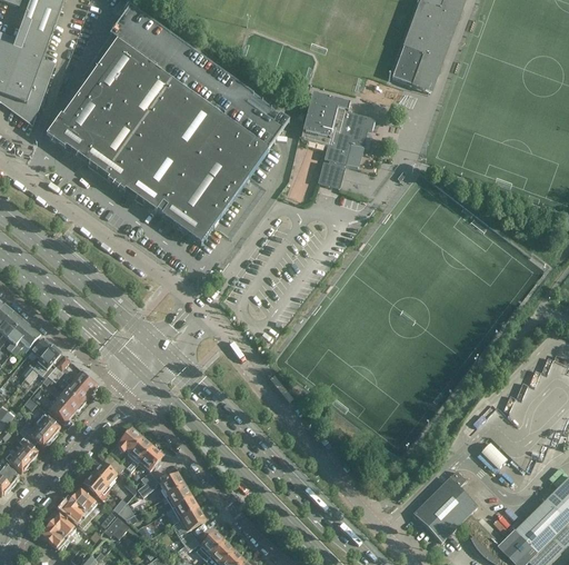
[(0,30),(0,98),(31,119),(52,61),(42,58),(65,0),(30,0),(17,37),(0,30)]
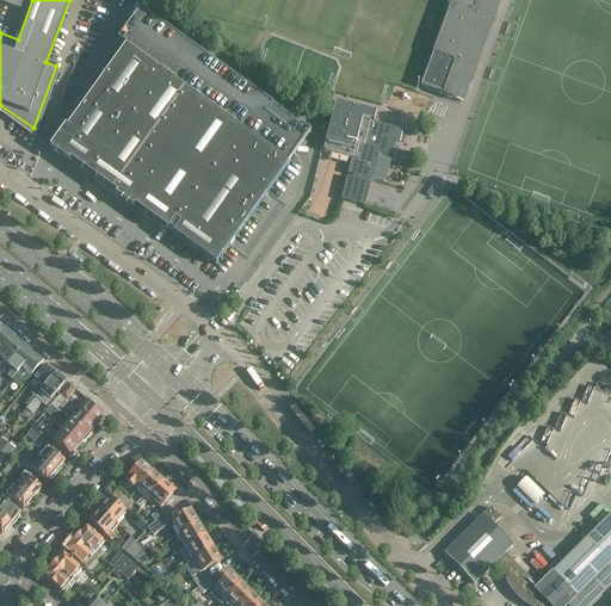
[(452,0),(452,2),(449,8),(443,26),(437,43),(434,50),(423,82),(444,91),(443,92),(463,99),(499,0),(452,0)]
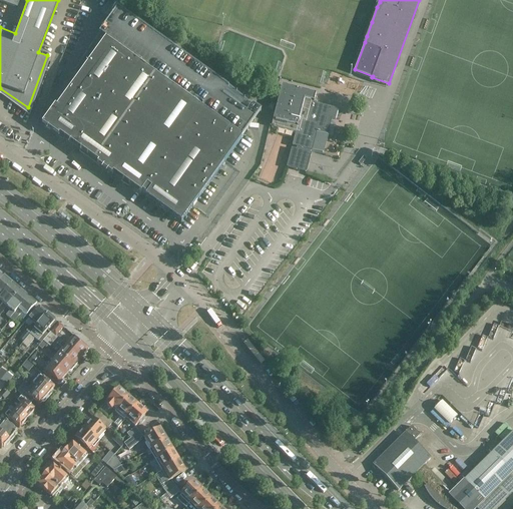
[(44,121),(60,132),(68,139),(148,28),(124,11),(44,121)]
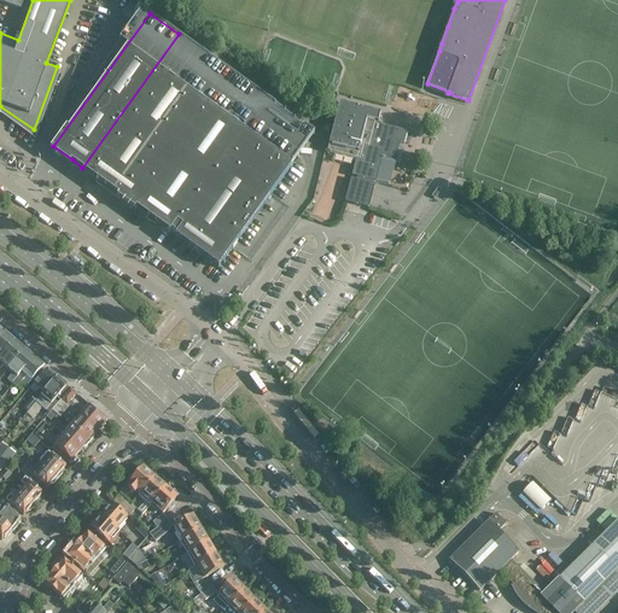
[(179,34),(82,168),(135,205),(232,73),(179,34)]
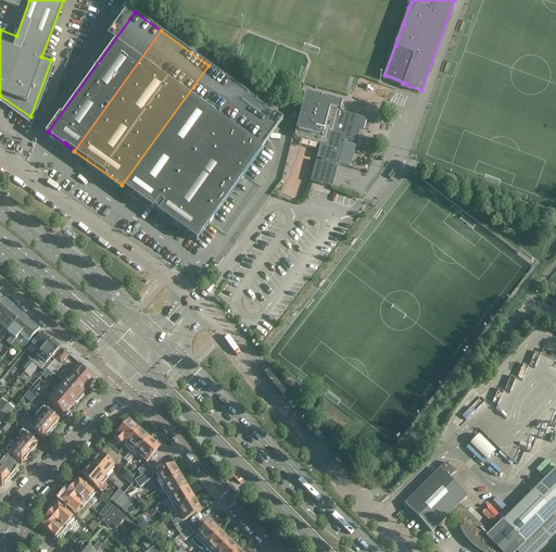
[(209,65),(122,185),(151,207),(152,207),(153,204),(218,115),(210,109),(229,80),(209,65)]
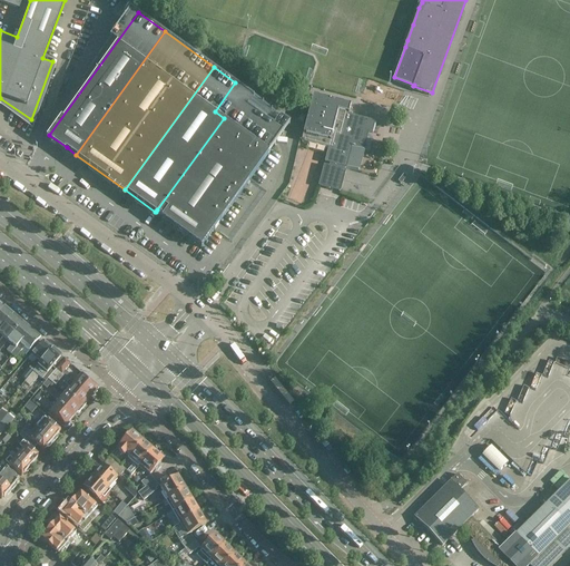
[(303,129),(302,138),(328,145),(325,159),(330,160),(345,165),(346,165),(346,164),(359,167),(364,148),(363,147),(366,135),(367,128),(372,129),(375,118),(349,110),(350,104),(351,103),(312,93),(310,99),(306,114),(303,129)]
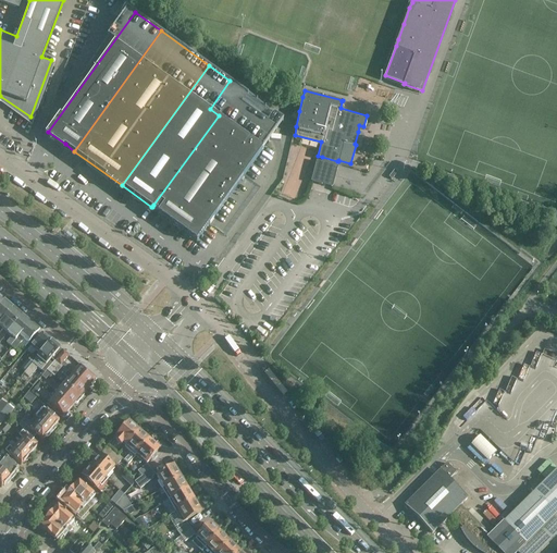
[(218,115),(153,205),(152,207),(153,208),(155,206),(159,209),(158,211),(197,240),(262,147),(218,115)]
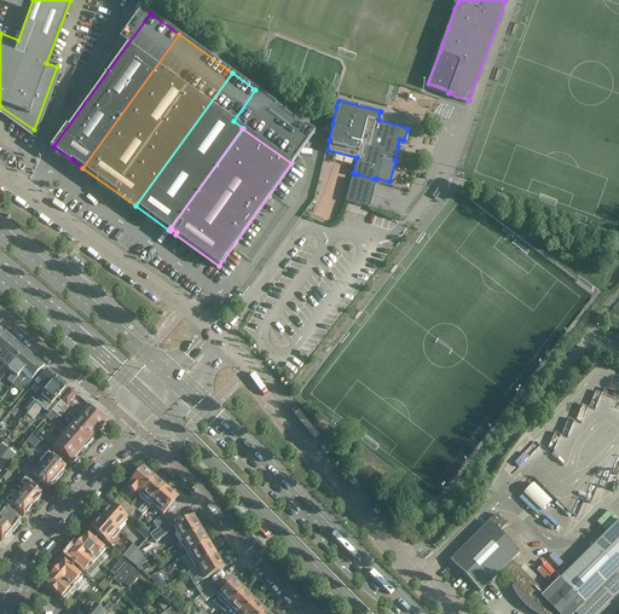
[(352,175),(346,200),(370,206),(376,183),(375,181),(375,179),(358,174),(357,177),(353,177),(352,175)]
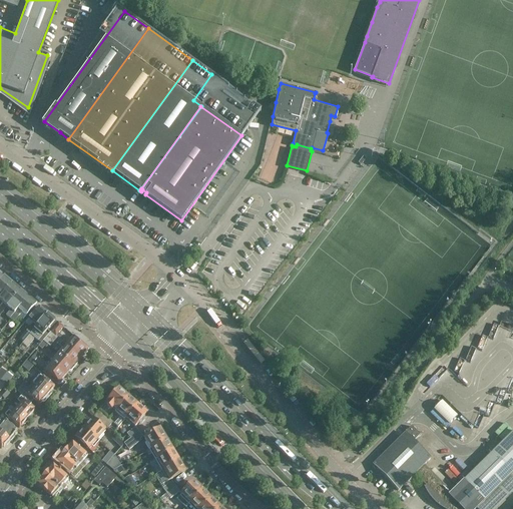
[(193,250),(190,247),(185,252),(187,255),(188,256),(193,250)]
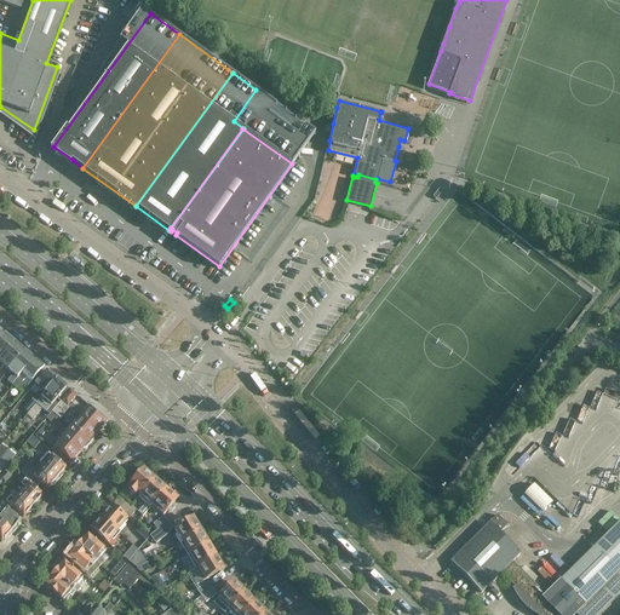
[(0,335),(0,355),(15,339),(5,331),(0,335)]
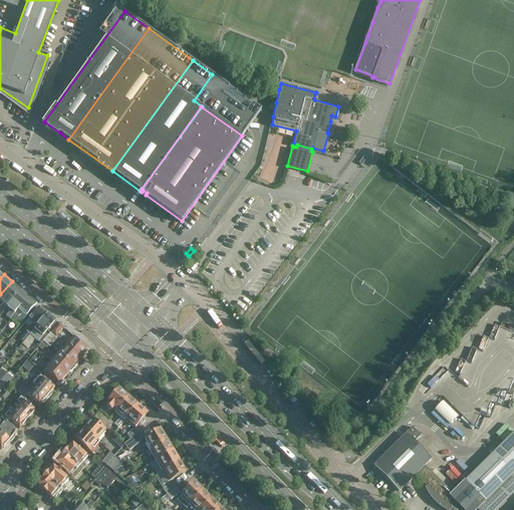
[(20,288),(12,281),(0,294),(0,303),(2,300),(6,304),(20,288)]
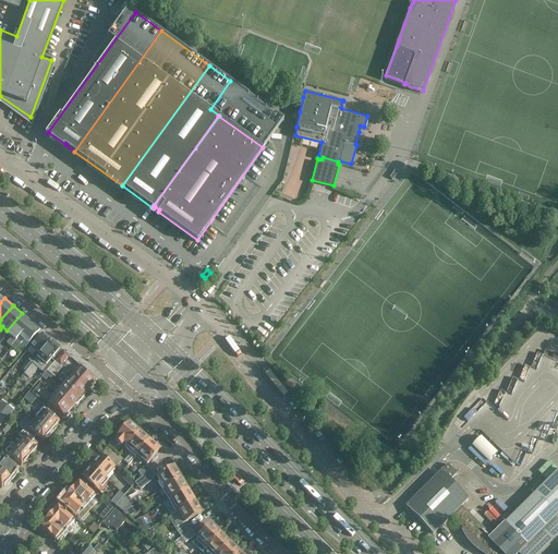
[(31,320),(22,313),(7,330),(8,332),(7,332),(10,335),(5,339),(12,345),(16,339),(15,338),(31,320)]
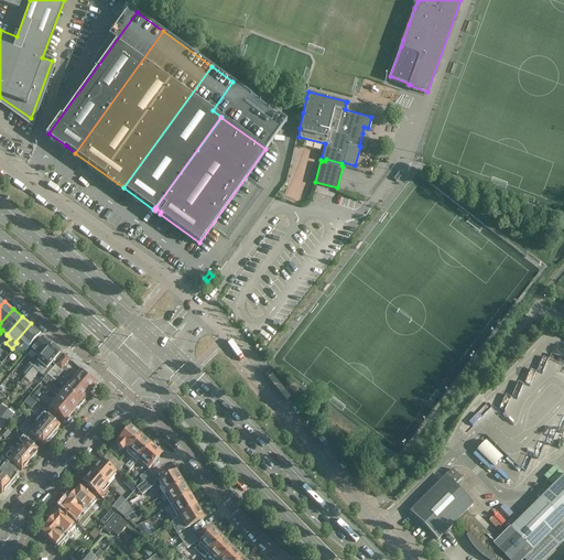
[(17,343),(12,348),(15,351),(20,344),(25,348),(40,331),(31,323),(15,342),(17,343)]
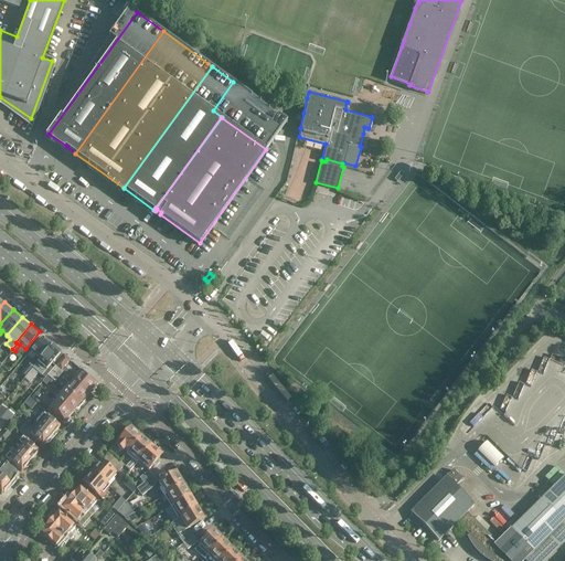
[(22,370),(25,373),(52,342),(43,335),(32,348),(36,351),(22,370)]
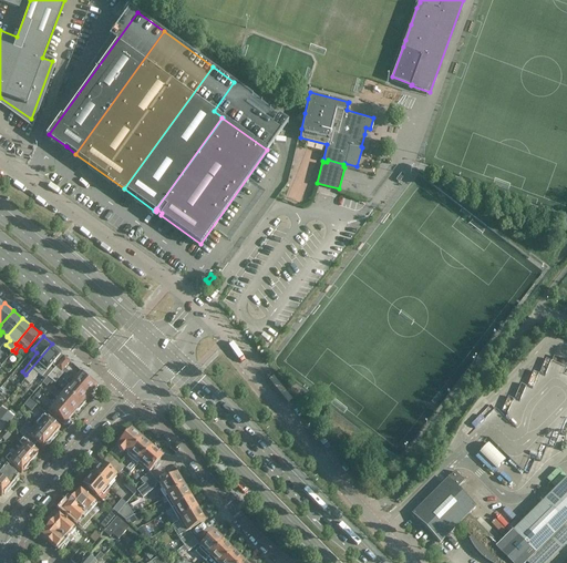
[(64,354),(52,344),(26,375),(27,375),(24,377),(30,381),(37,372),(35,372),(38,370),(42,374),(53,360),(57,362),(64,354)]
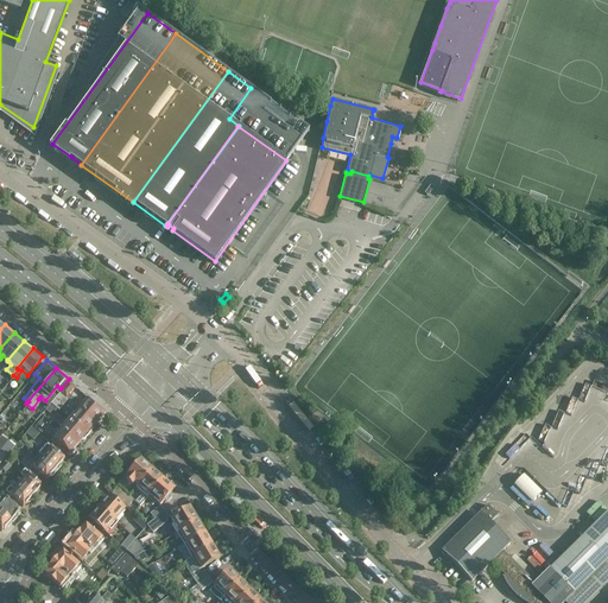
[(12,375),(6,370),(1,376),(7,381),(12,375)]
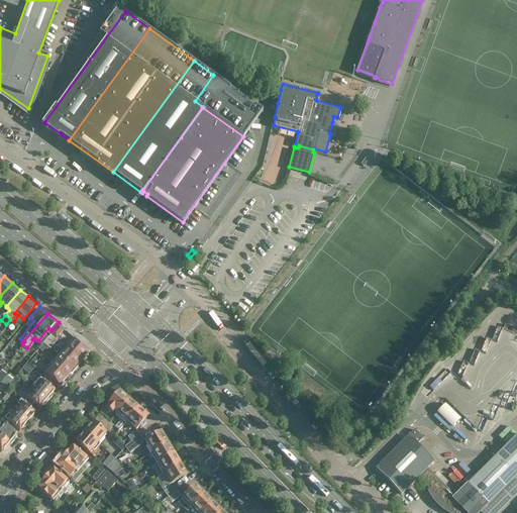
[(50,331),(43,340),(47,343),(50,346),(58,337),(57,336),(56,335),(59,332),(64,326),(59,322),(52,330),(50,331)]
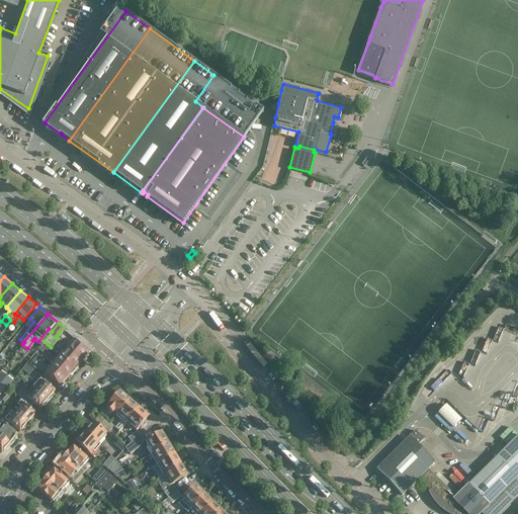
[(56,336),(57,337),(58,338),(62,342),(66,338),(59,333),(56,336)]
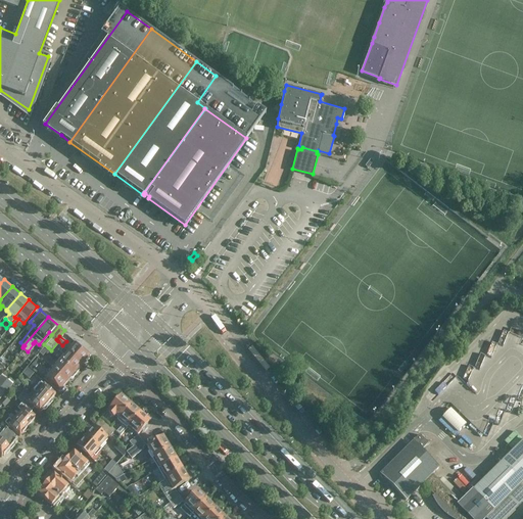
[(67,348),(67,349),(82,362),(90,352),(76,340),(67,348)]
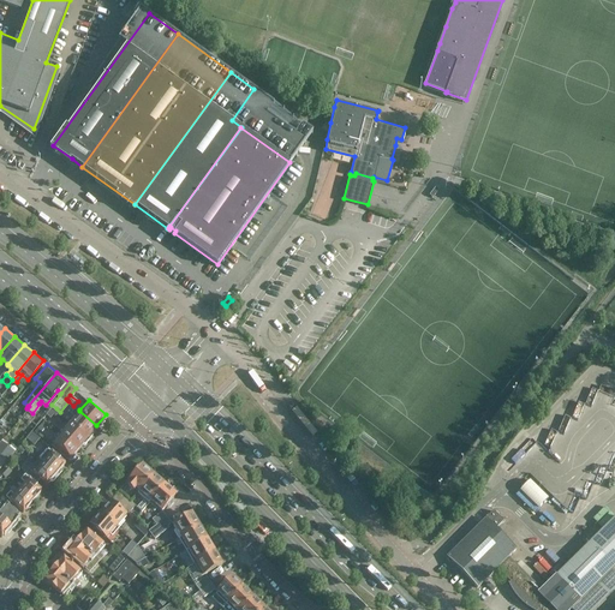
[(52,405),(46,411),(51,414),(57,408),(52,405)]
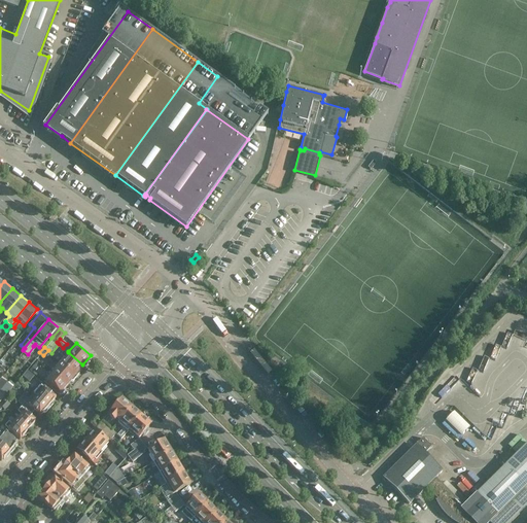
[(66,355),(61,360),(75,373),(82,364),(68,352),(68,351),(64,348),(61,351),(66,355)]
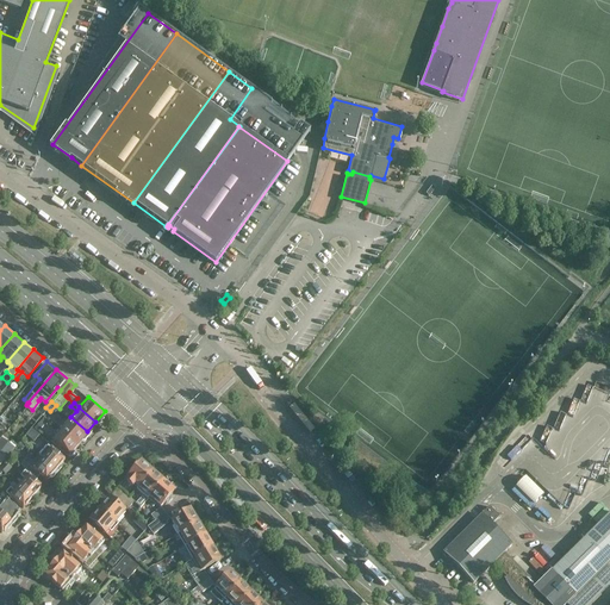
[(60,420),(57,424),(78,442),(87,431),(70,417),(64,424),(60,420)]
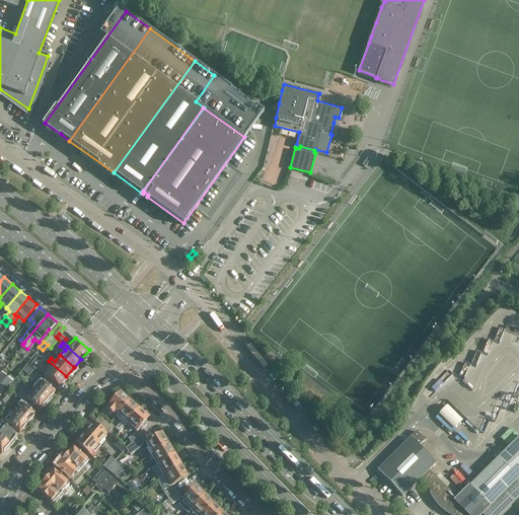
[(66,376),(49,361),(46,365),(49,368),(45,373),(59,385),(66,376)]
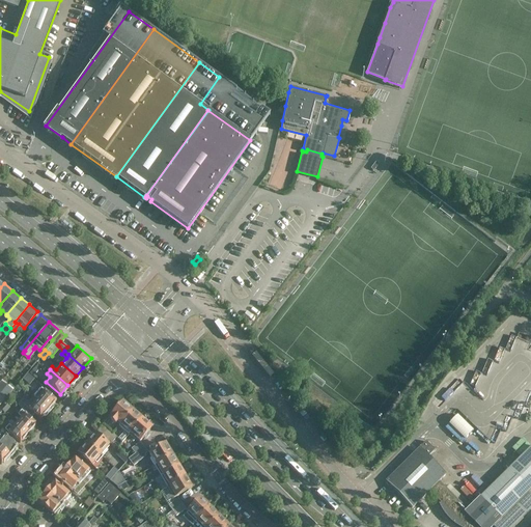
[(23,376),(34,386),(38,380),(27,370),(23,376)]
